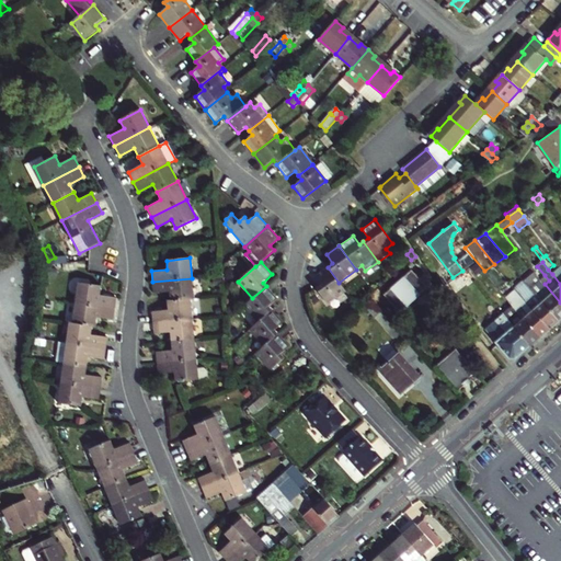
[(339,283),(328,267),(315,276),(321,285),(317,288),(327,304),(345,290),(339,283)]
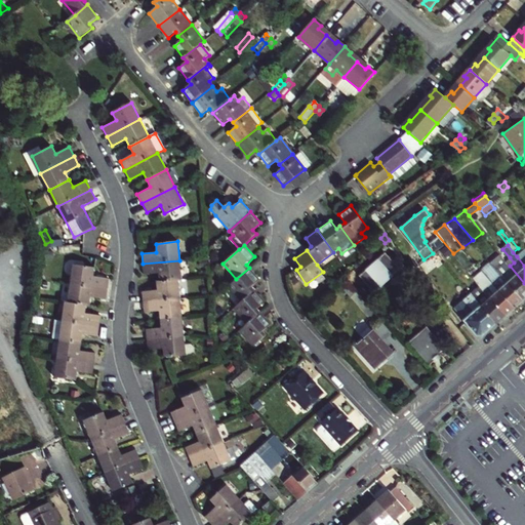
[(390,258),(385,253),(359,276),(373,292),(382,284),(381,282),(388,277),(390,278),(399,270),(394,264),(394,261),(394,260),(393,260),(393,259),(392,258),(391,258),(390,258)]
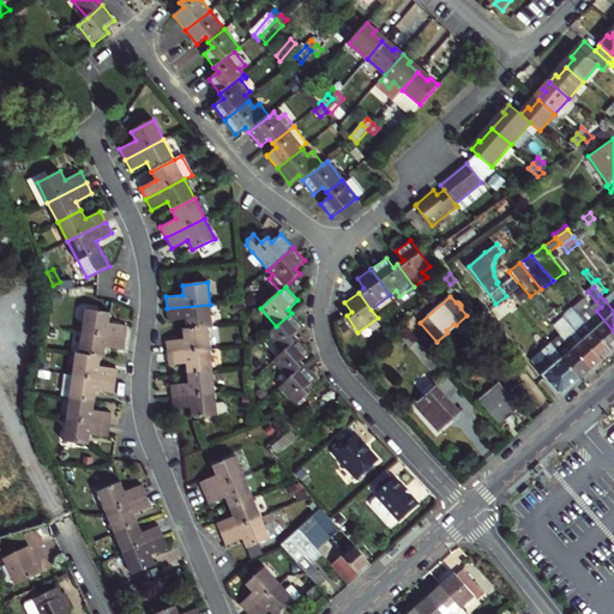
[(208,326),(212,326),(210,305),(167,308),(168,320),(185,319),(186,329),(208,326)]
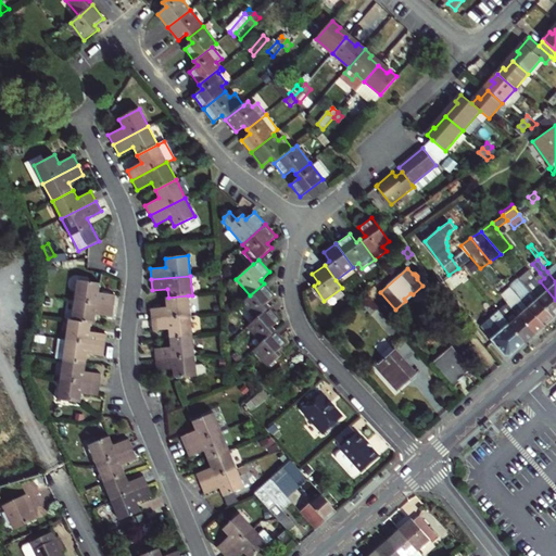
[(517,294),(544,327),(554,318),(526,285),(519,277),(509,285),(515,291),(517,294)]
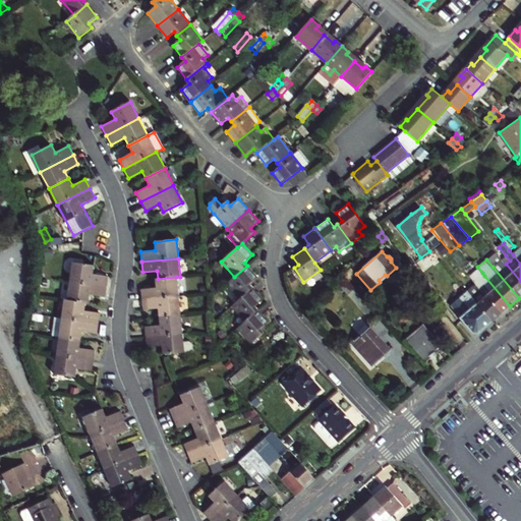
[(502,259),(493,267),(519,298),(520,296),(520,281),(506,264),(502,259)]
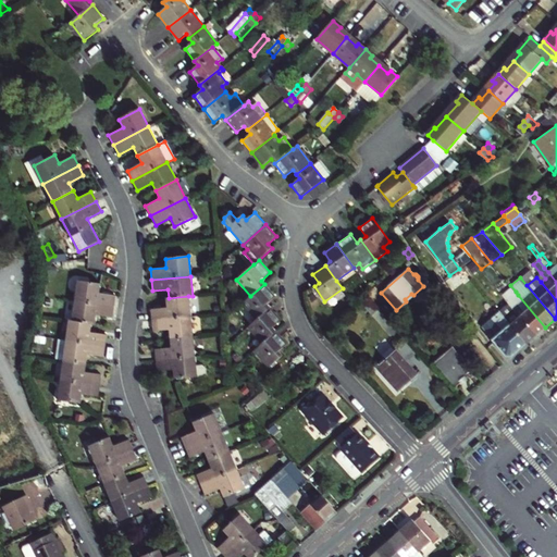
[(75,301),(114,307),(115,295),(100,293),(101,284),(78,281),(75,301)]
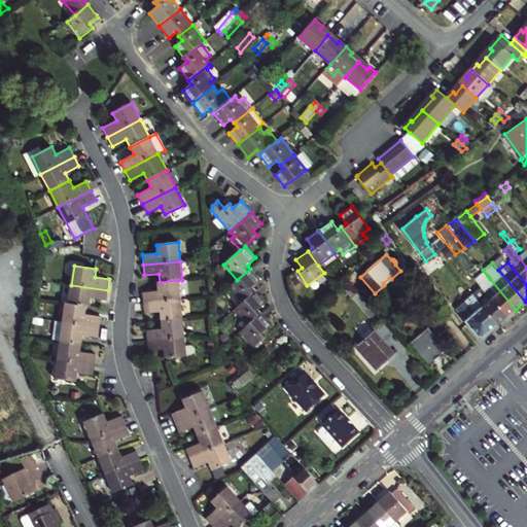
[(260,280),(250,269),(237,280),(229,288),(242,304),(255,291),(252,288),(260,280)]
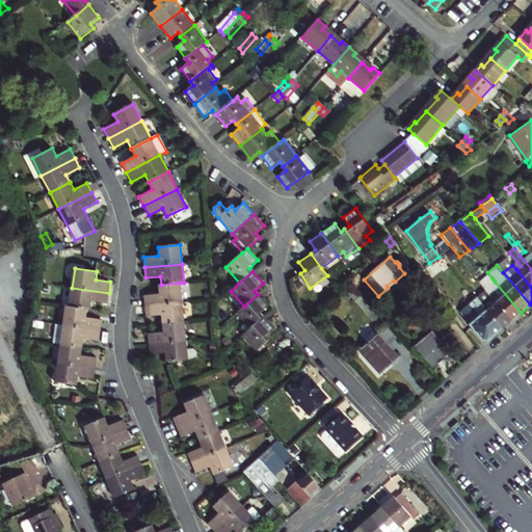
[(483,287),(486,289),(495,282),(493,278),(483,287)]
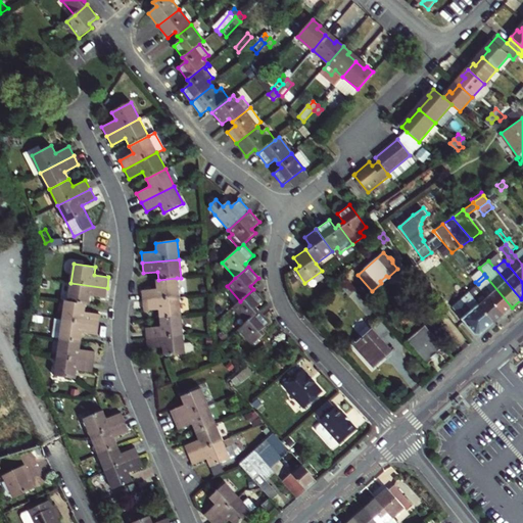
[(478,284),(479,286),(504,315),(512,307),(486,277),(478,284)]
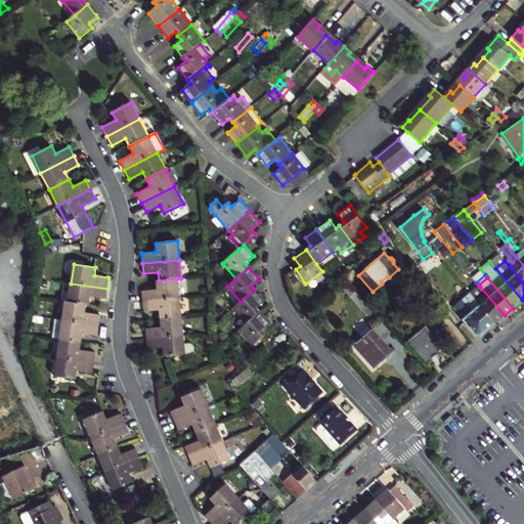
[(179,298),(177,278),(159,280),(156,280),(157,290),(141,291),(142,301),(179,298)]
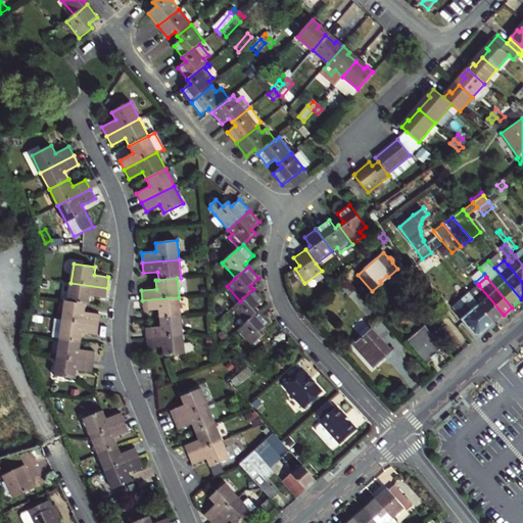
[(347,278),(339,285),(349,296),(357,289),(347,278)]
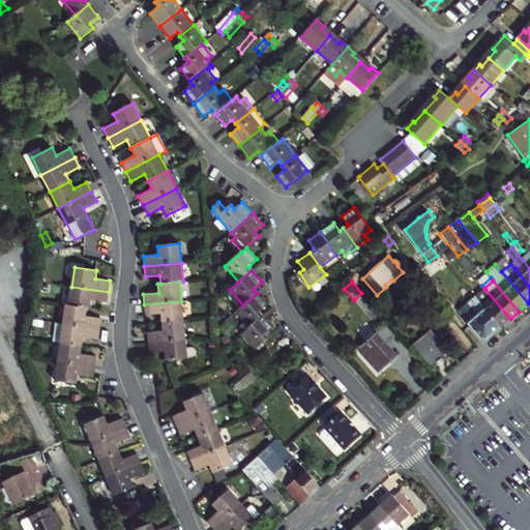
[(108,302),(109,292),(71,287),(69,306),(87,308),(91,308),(92,300),(108,302)]
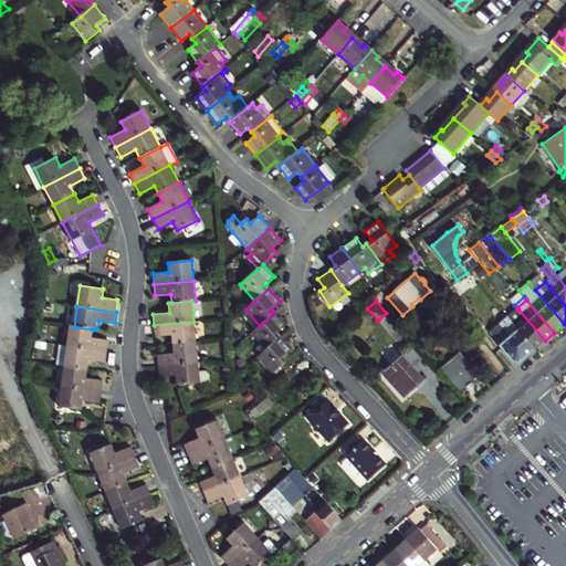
[(509,317),(535,349),(545,341),(519,310),(509,317)]
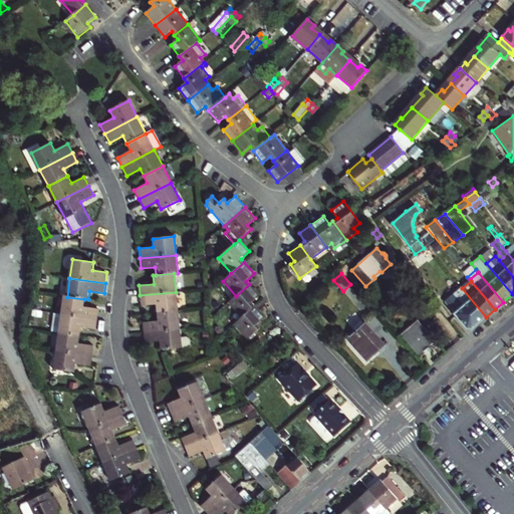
[(236,296),(229,302),(242,317),(255,305),(252,302),(259,295),(249,284),(236,296)]
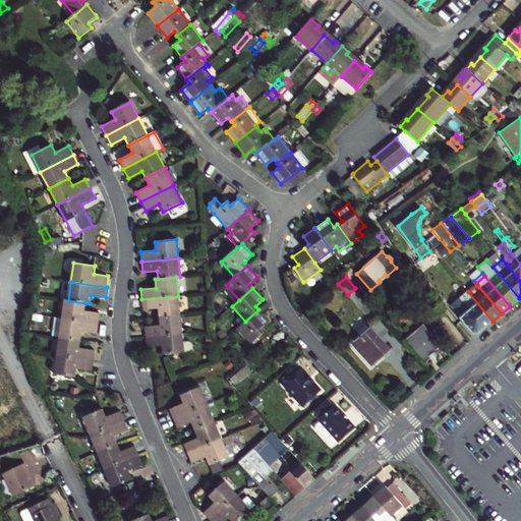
[(479,333),(493,322),(468,292),(467,291),(451,305),(473,333),(479,333)]
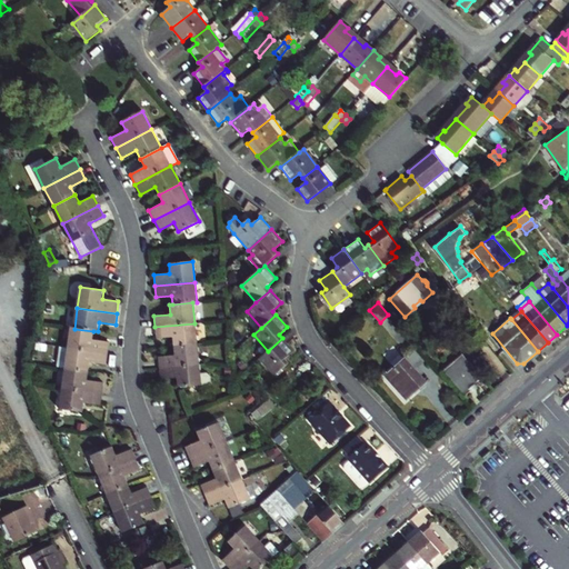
[(330,321),(327,328),(336,333),(339,327),(330,321)]
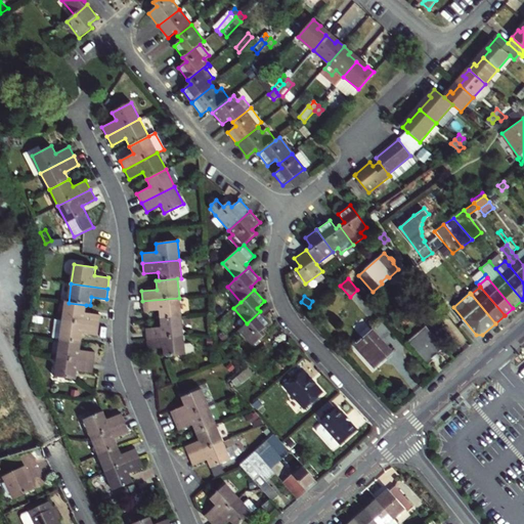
[(159,310),(160,318),(181,316),(179,298),(142,301),(143,311),(159,310)]
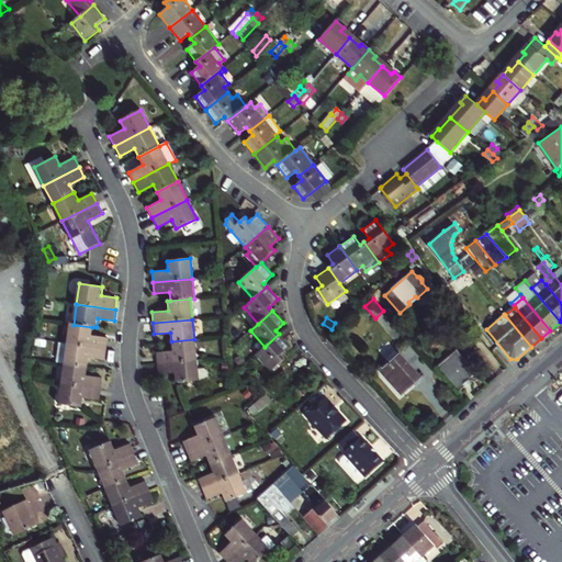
[(67,344),(107,349),(108,338),(92,336),(92,327),(74,325),(69,324),(67,344)]
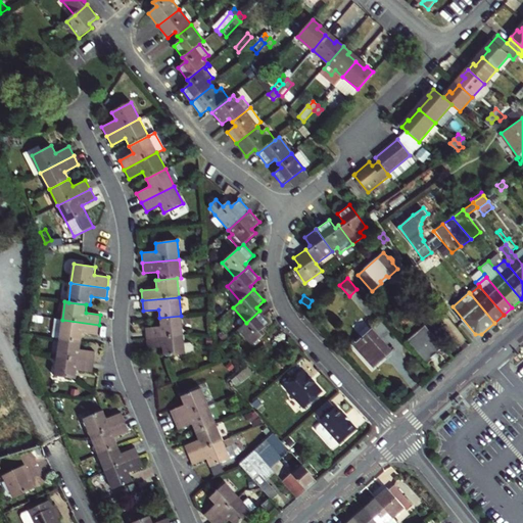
[(270,323),(259,311),(246,323),(238,330),(252,344),(257,340),(265,333),(262,330),(270,323)]
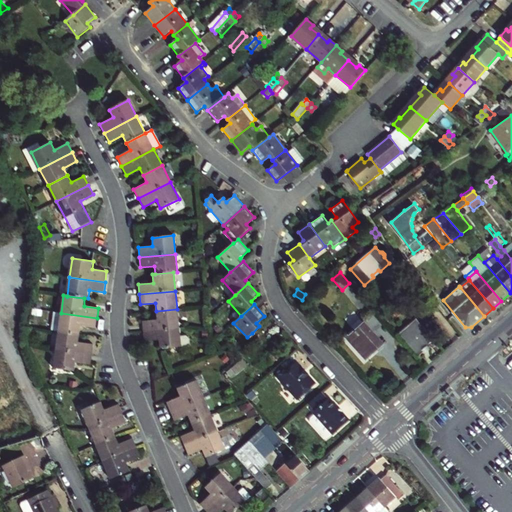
[(142,321),(143,331),(179,328),(177,309),(156,311),(156,320),(142,321)]
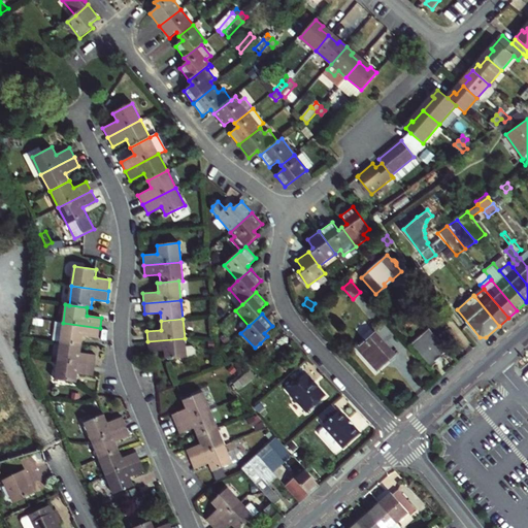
[(60,341),(83,344),(84,336),(99,338),(100,328),(63,323),(55,322),(52,340),(60,341)]
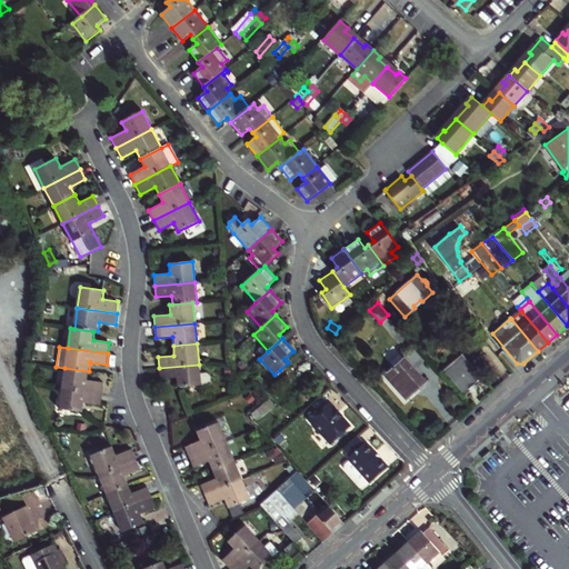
[(426,382),(401,355),(391,362),(395,366),(385,373),(407,399),(426,382)]
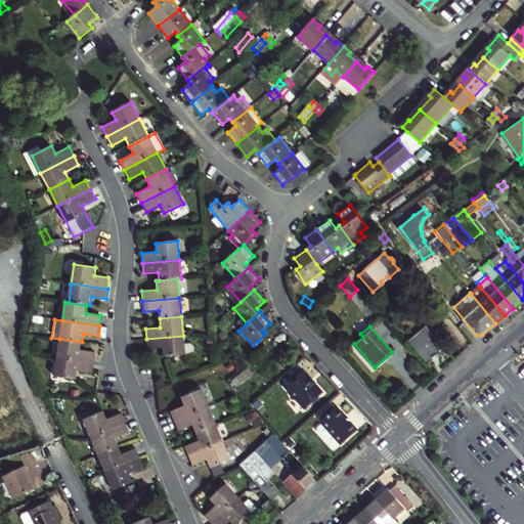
[(428,329),(409,345),(428,366),(435,360),(434,359),(438,356),(440,357),(442,356),(442,354),(447,350),(428,329)]
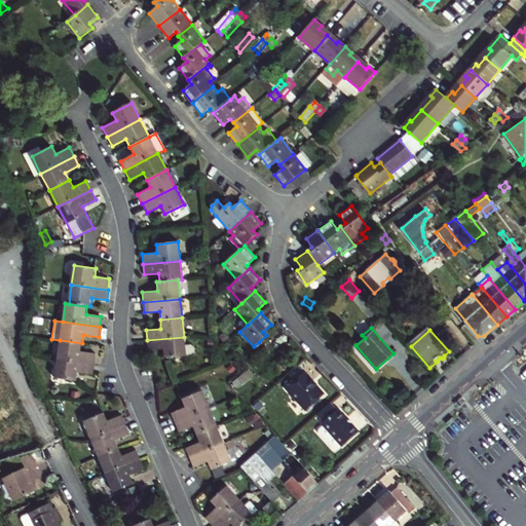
[(184,337),(147,340),(148,350),(162,349),(163,359),(185,357),(193,355),(192,348),(189,346),(184,346),(184,337)]
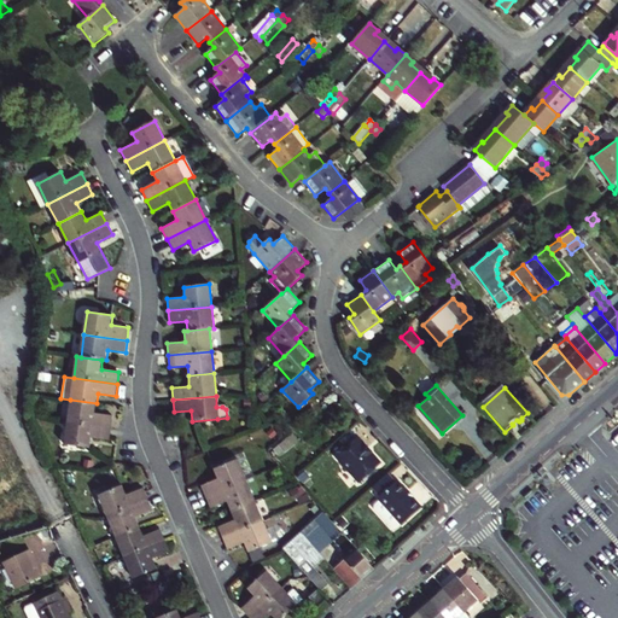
[(68,421),(111,427),(112,415),(94,413),(97,403),(70,400),(68,421)]
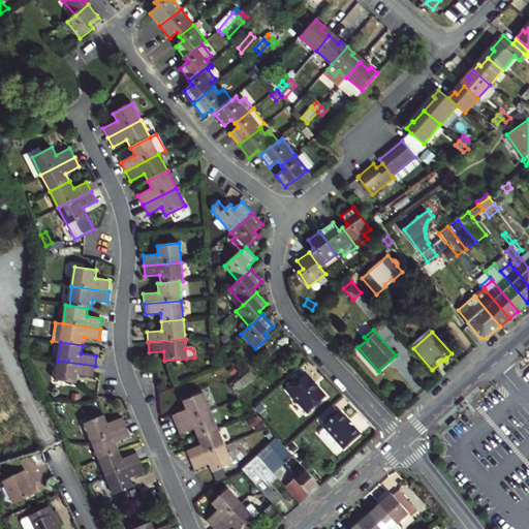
[(55,380),(76,383),(79,374),(94,376),(95,366),(58,361),(55,380)]
